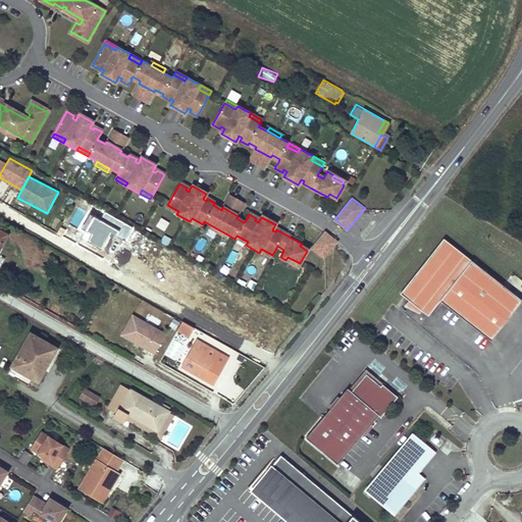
[(178,211),(167,205),(165,208),(176,214),(178,211)]
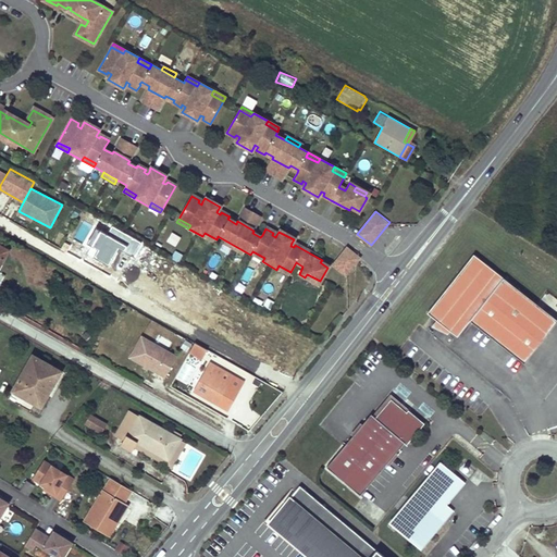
[(176,246),(181,236),(171,231),(165,240),(176,246)]
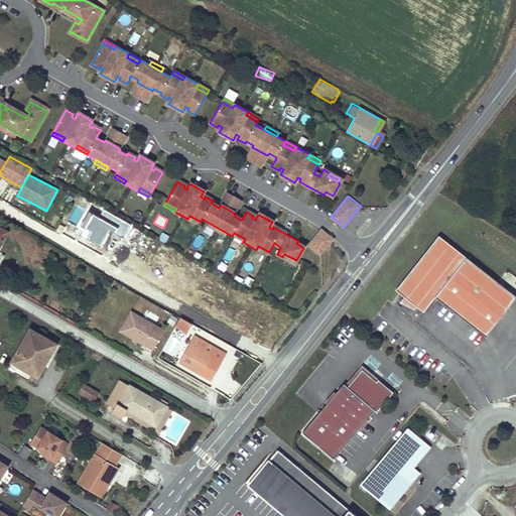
[(189,216),(187,219),(199,225),(201,222),(189,216)]
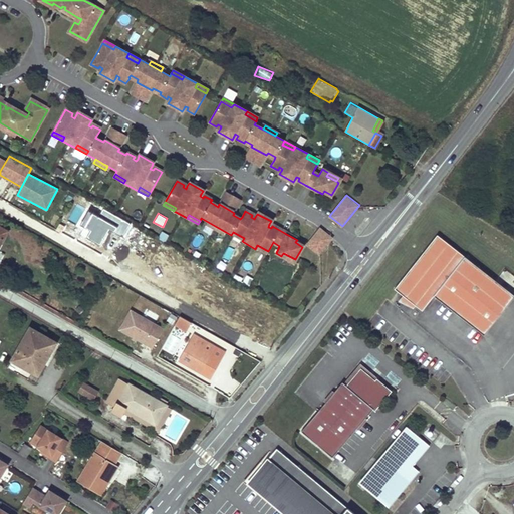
[(222,230),(210,223),(208,227),(221,234),(222,230)]
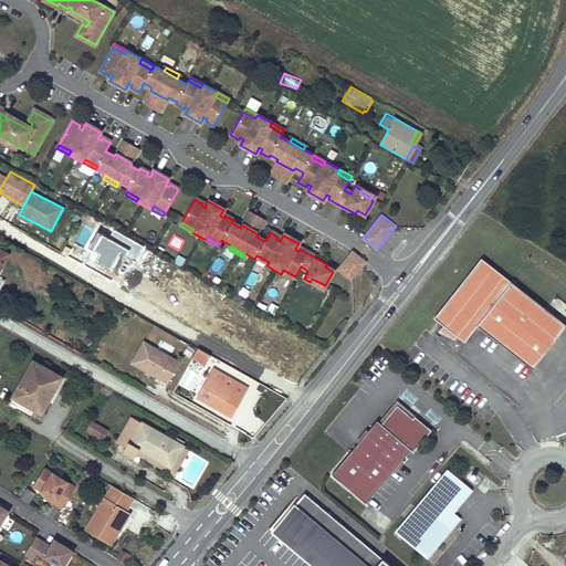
[(352,250),(338,269),(353,279),(366,261),(352,250)]
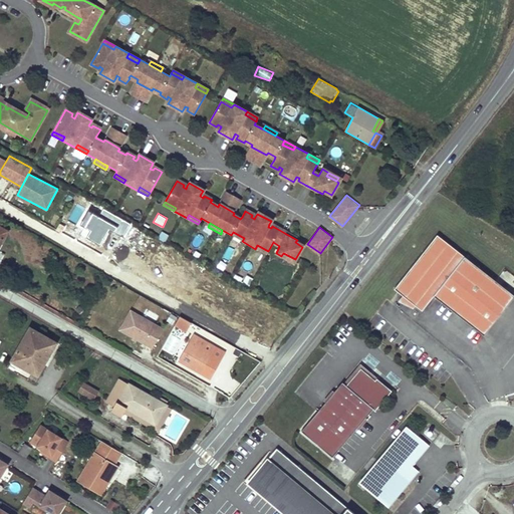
[(244,238),(233,232),(231,235),(242,241),(244,238)]
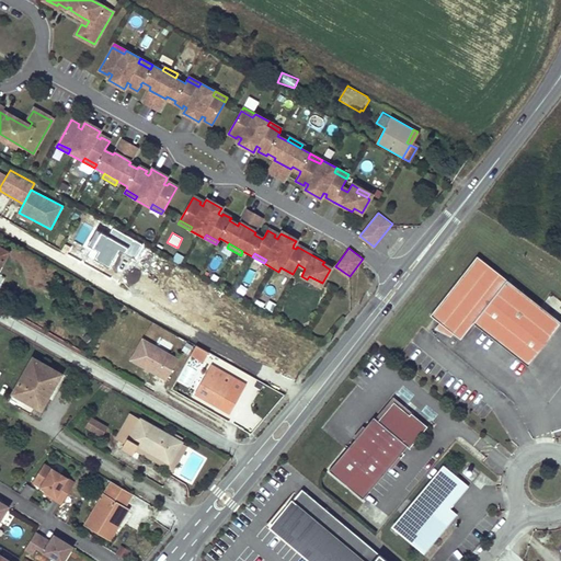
[(560,323),(560,321),(477,255),(431,316),(441,323),(453,333),(460,339),(473,322),(528,365),(560,323)]
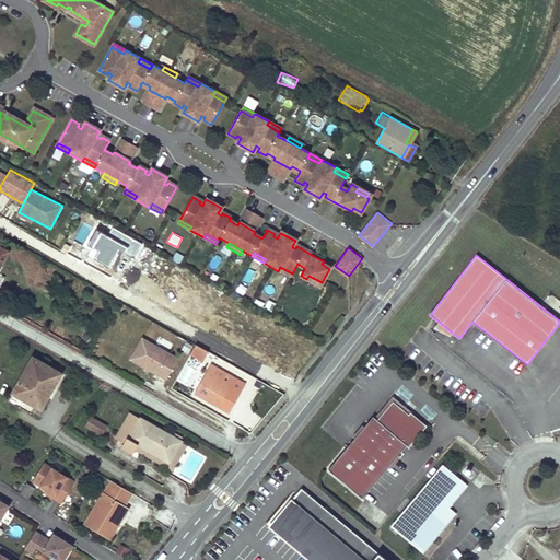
[(292,273),(280,267),(278,271),(290,278),(292,273)]
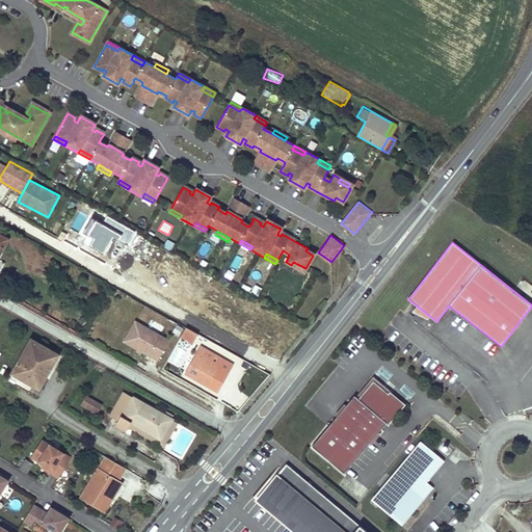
[(303,267),(293,262),(291,265),(301,270),(303,267)]
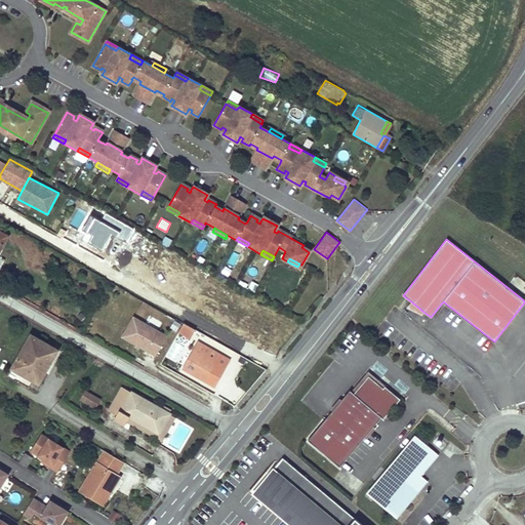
[(423,312),(412,303),(408,307),(421,314),(423,312)]
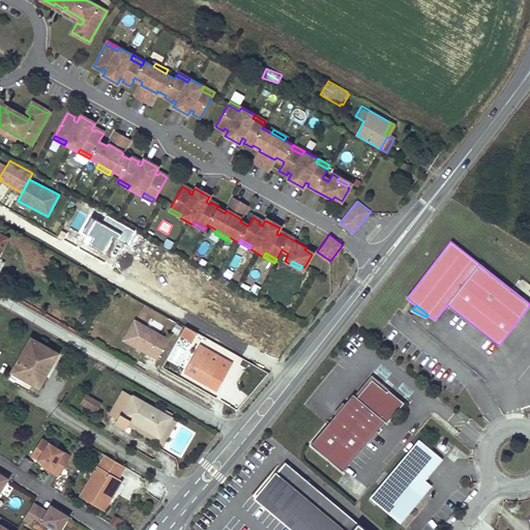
[(135,320),(122,341),(158,361),(171,341),(135,320)]
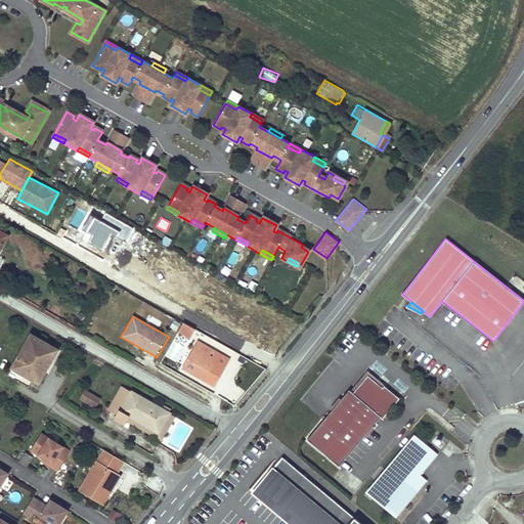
[(181,321),(177,332),(191,337),(195,326),(181,321)]
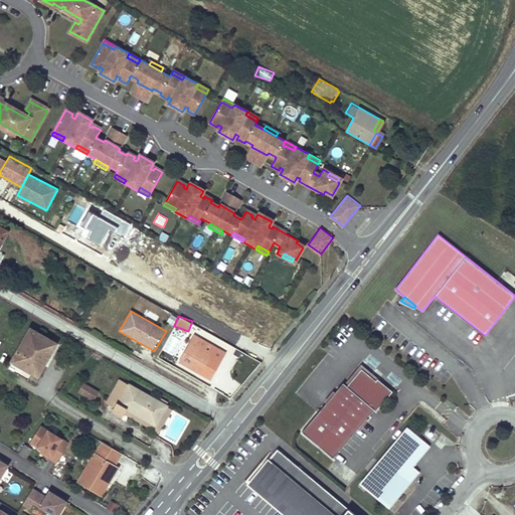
[(39,362),(51,341),(30,329),(12,361),(32,372),(37,376),(43,365),(39,362)]
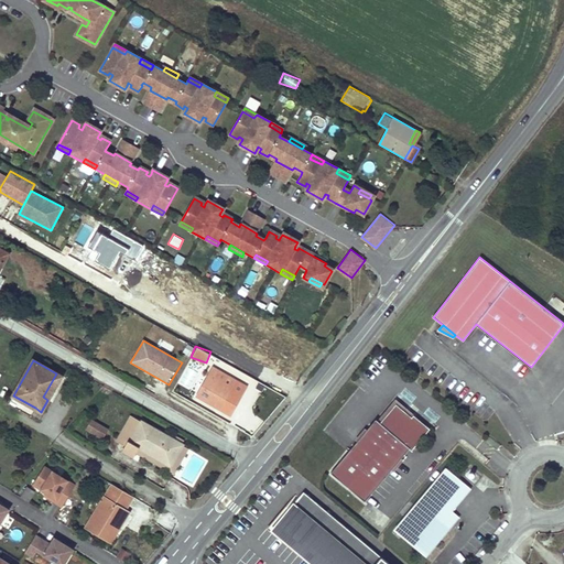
[(232,390),(230,388),(235,381),(213,368),(197,396),(220,409),(232,390)]
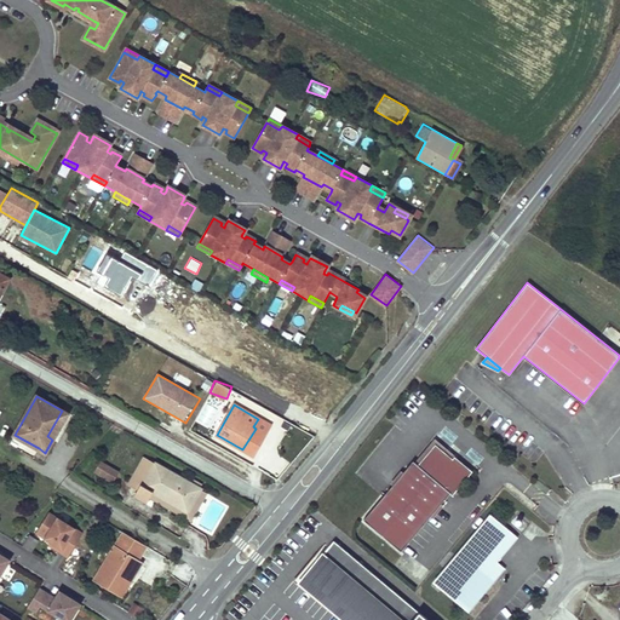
[(52,440),(68,413),(62,411),(47,436),(52,440)]
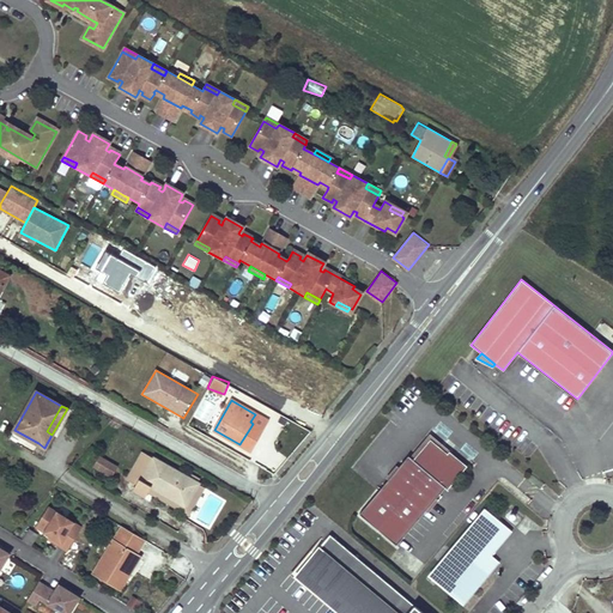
[(38,443),(14,430),(10,438),(34,451),(38,443)]
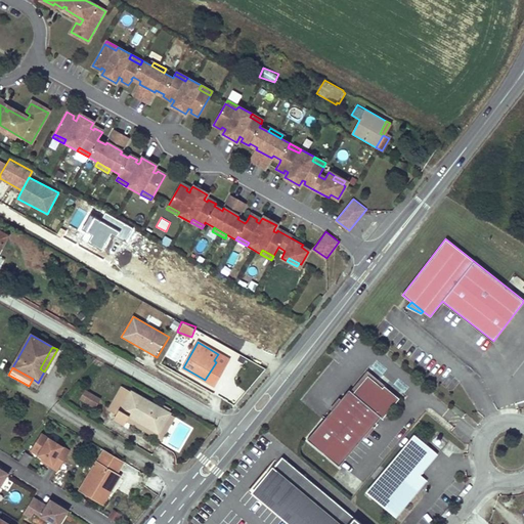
[(339,466),(380,417),(382,419),(399,398),(384,385),(383,387),(367,375),(353,393),(349,389),(307,439),(339,466)]
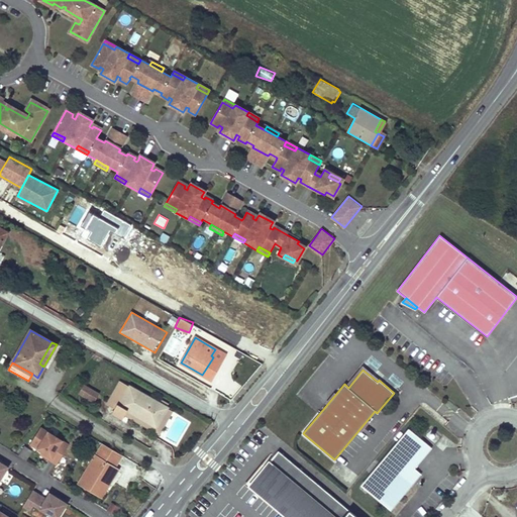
[(167,407),(169,404),(162,400),(160,403),(120,381),(107,404),(114,409),(112,412),(122,418),(127,410),(157,427),(168,408),(167,407)]
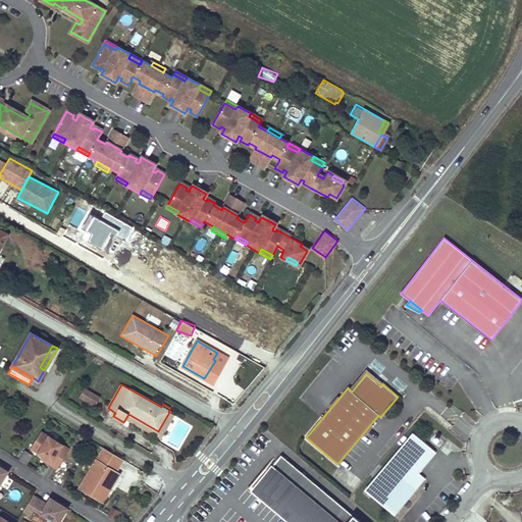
[(100,398),(85,388),(80,397),(95,406),(100,398)]
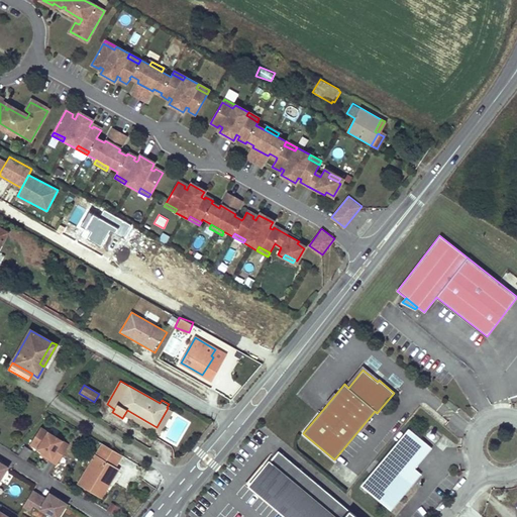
[(160,434),(173,411),(168,408),(157,427),(127,410),(125,415),(160,434)]
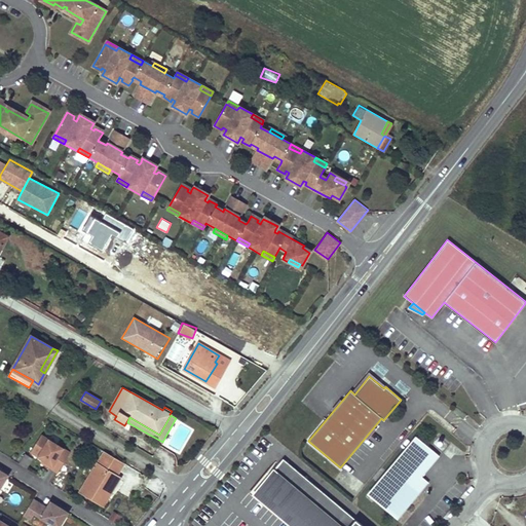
[(41,431),(28,453),(57,473),(71,451),(41,431)]
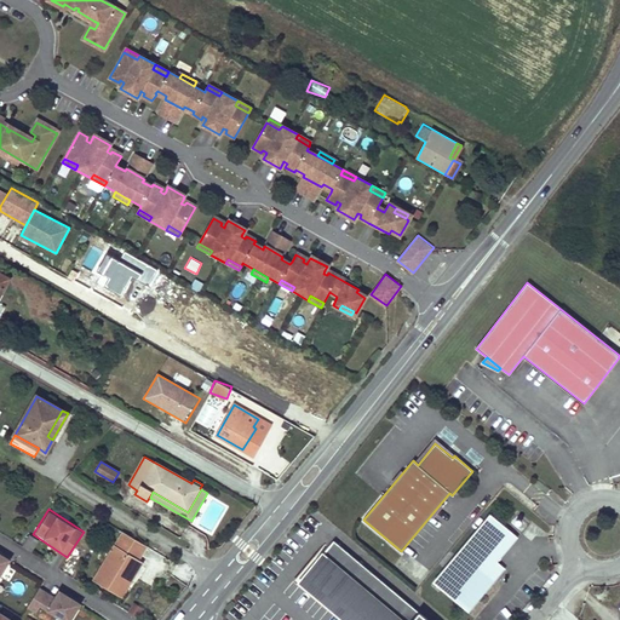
[(469,610),(498,574),(498,569),(493,570),(491,568),(495,562),(516,538),(491,516),(435,581),(469,610)]
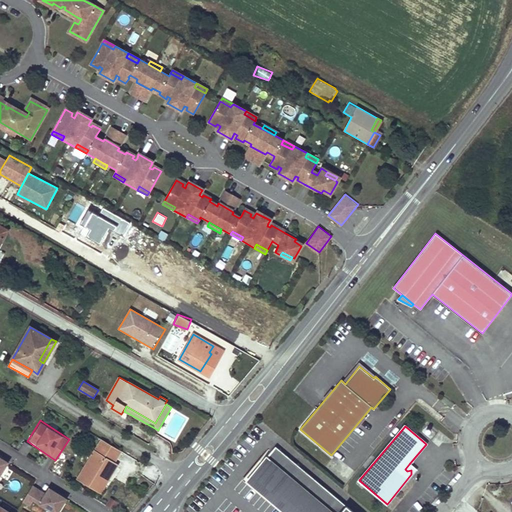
[(111,473),(117,465),(114,463),(121,451),(102,439),(78,478),(99,490),(109,472),(111,473)]
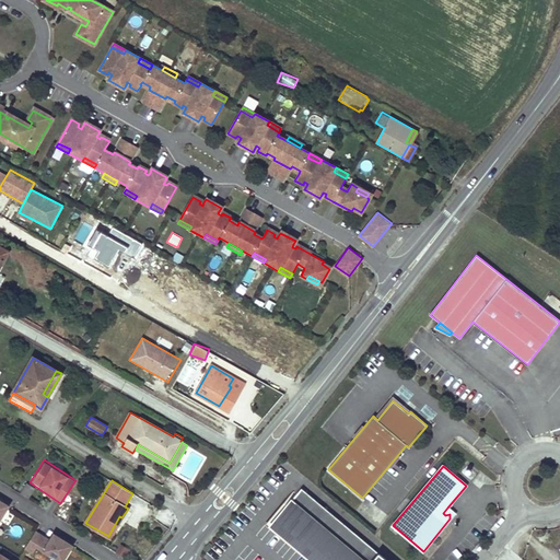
[(28,499),(34,488),(27,483),(21,493),(28,499)]
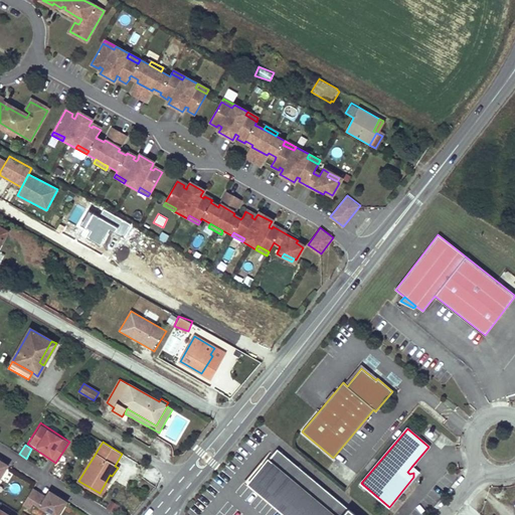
[(355,514),(277,449),(273,455),(270,452),(261,463),(264,466),(249,482),(289,514),(355,514)]
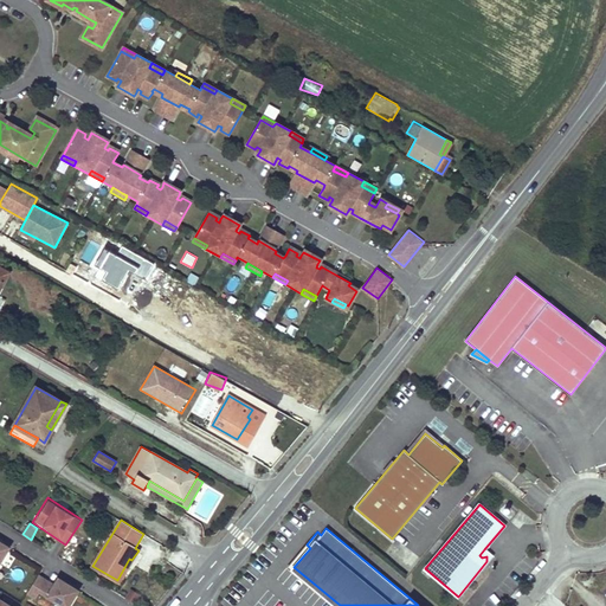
[(0,569),(1,571),(14,548),(0,540),(0,569)]
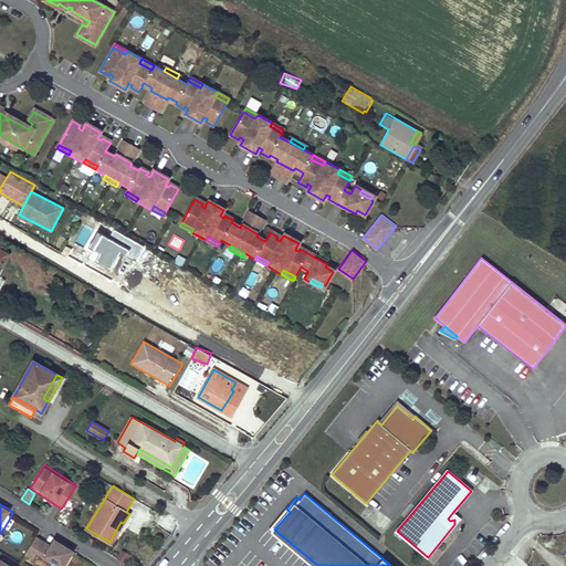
[(317,565),(274,530),(290,512),(286,509),(268,531),(310,565),(317,565)]
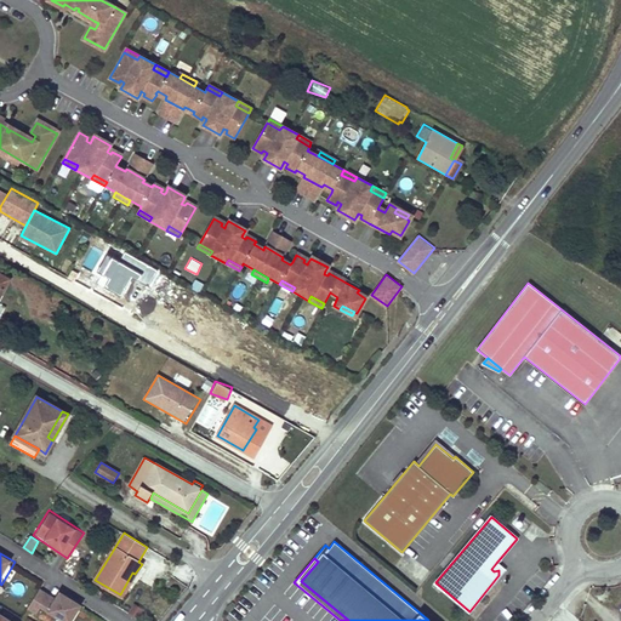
[(503,570),(496,563),(491,569),(494,571),(499,570),(499,575),(503,570)]
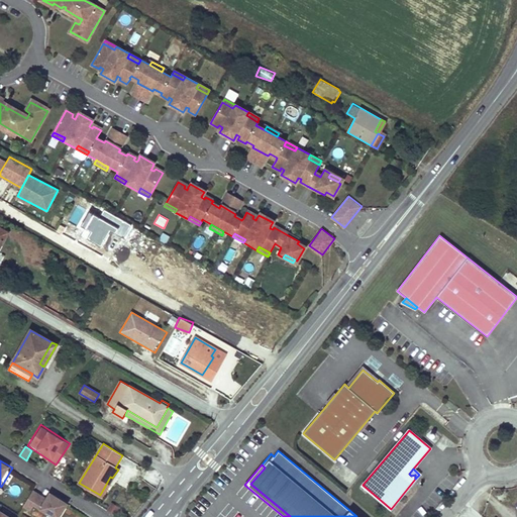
[(101,496),(112,478),(110,477),(100,495),(101,496)]
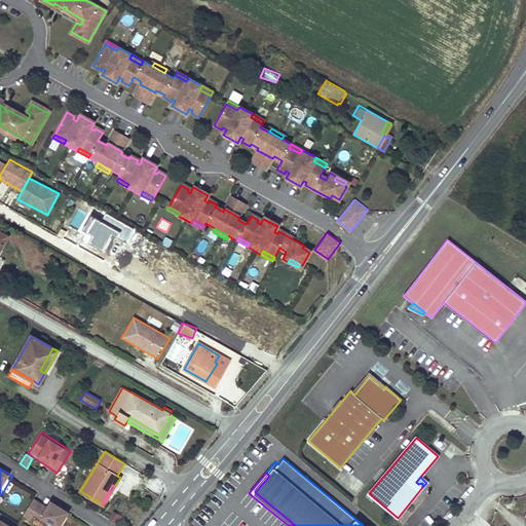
[(34,498),(24,515),(40,525),(65,525),(73,513),(53,500),(46,505),(34,498)]
